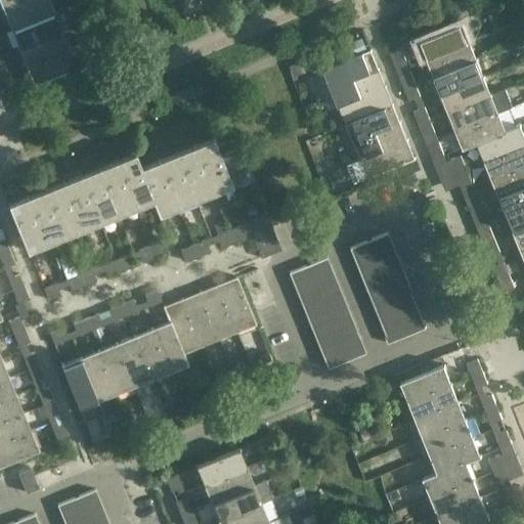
[(32,0),(1,0),(6,11),(32,0)]
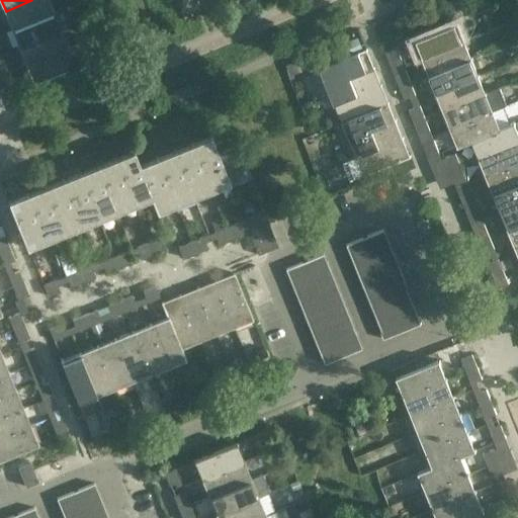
[(53,12),(47,0),(31,0),(6,11),(13,28),(53,12)]
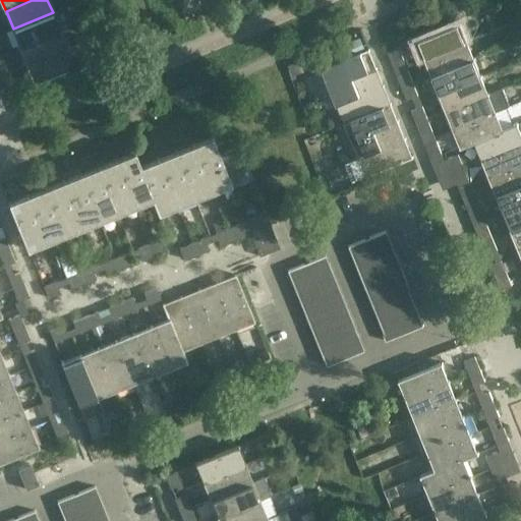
[(60,31),(53,12),(13,29),(20,47),(60,31)]
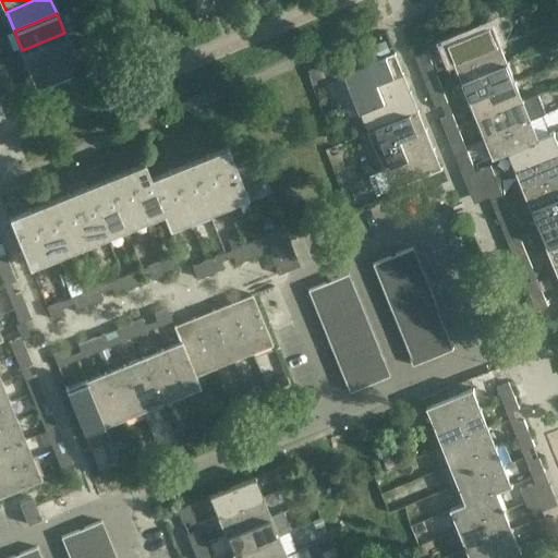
[(499,45),(492,26),(494,25),(494,23),(447,43),(448,44),(450,44),(457,62),(499,45)]
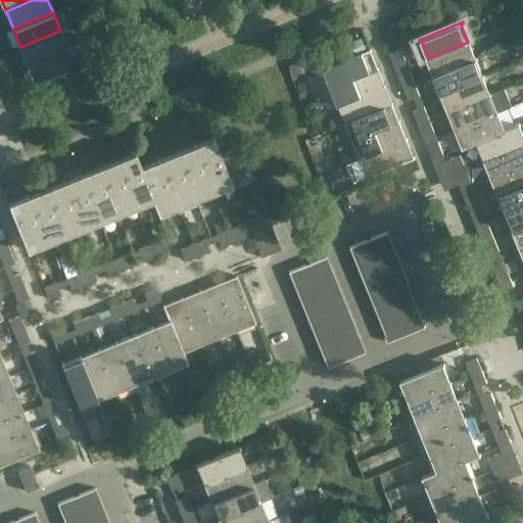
[(67,48),(60,31),(20,47),(28,64),(67,48)]
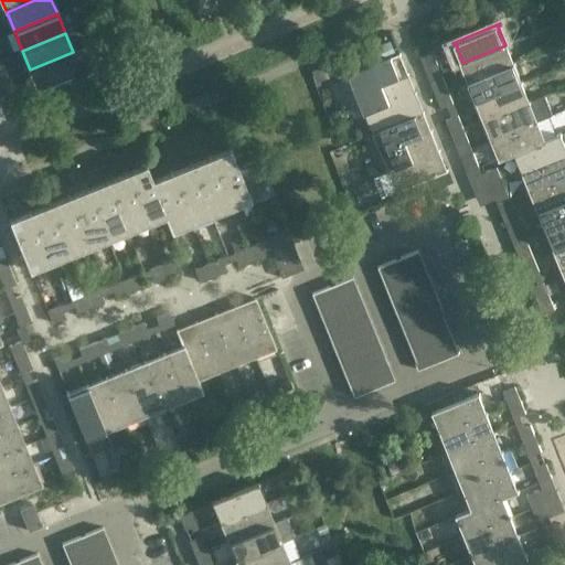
[(513,65),(505,45),(462,63),(470,82),(513,65)]
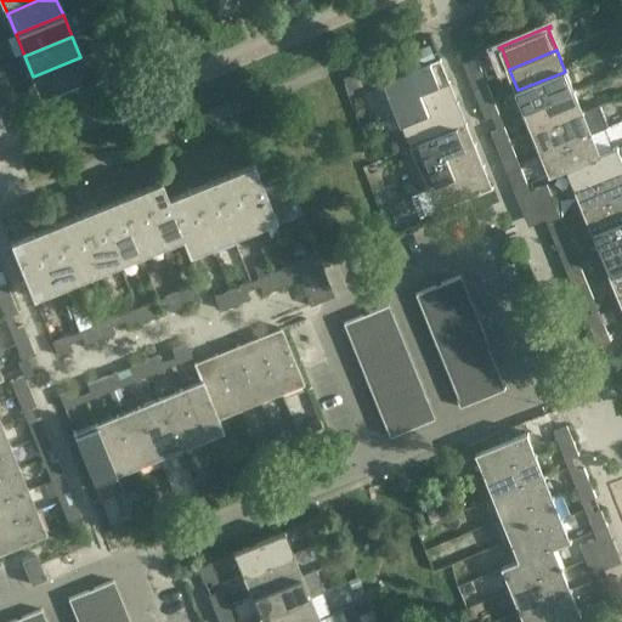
[(91,79),(90,77),(88,78),(80,57),(33,77),(41,97),(39,99),(39,100),(91,79)]
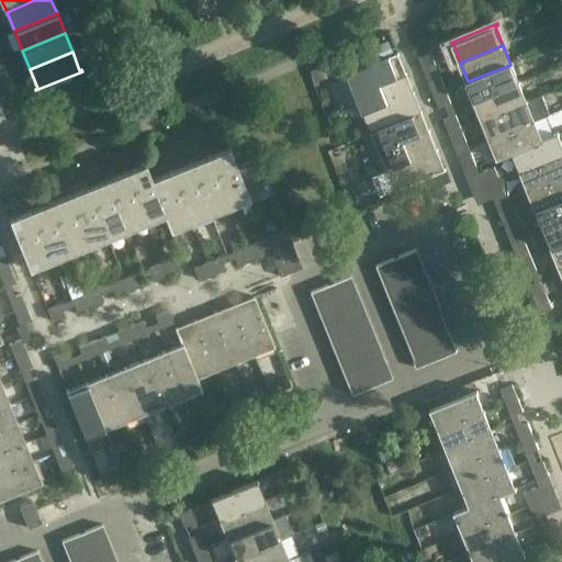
[(436,66),(430,52),(418,57),(424,70),(436,66)]
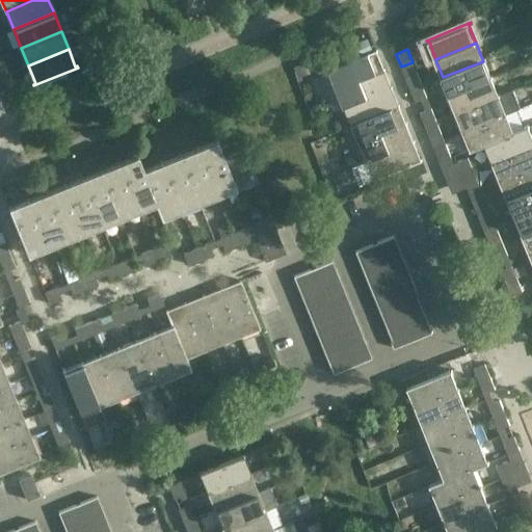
[(361,80),(382,72),(376,54),(378,53),(377,51),(328,71),(329,73),(331,72),(346,107),(368,99),(361,80)]
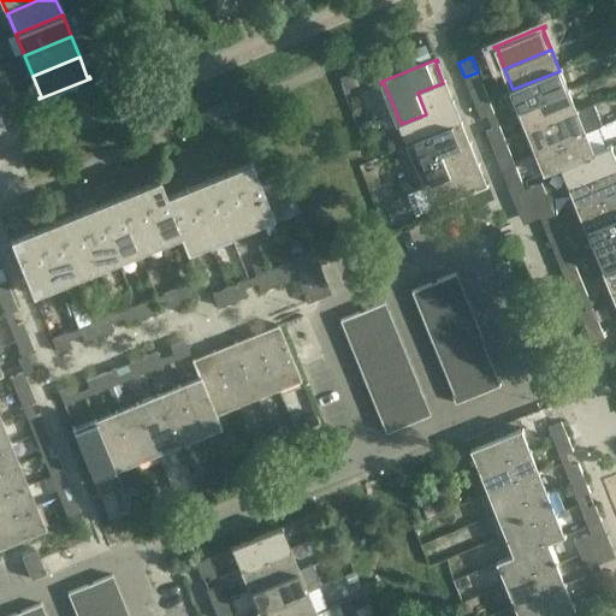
[(568,92),(560,71),(513,89),(521,110),(568,92)]
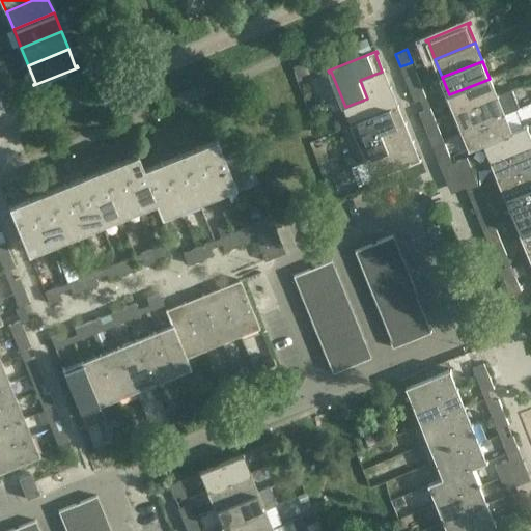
[(300,81),(312,78),(308,62),(297,64),(300,81)]
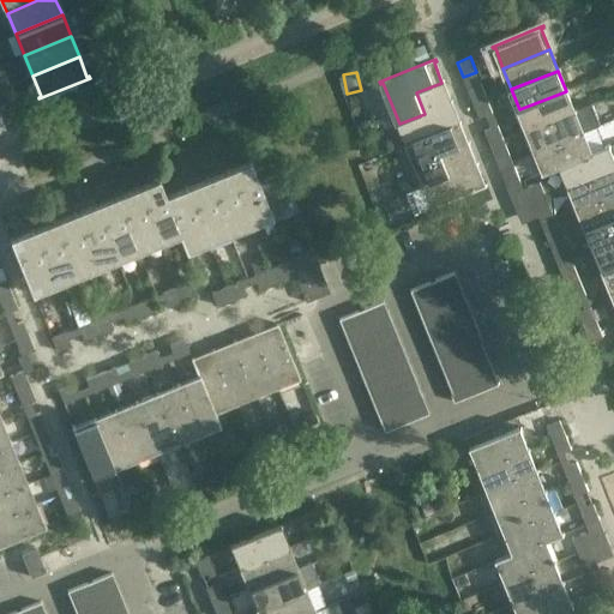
[(459,124),(441,83),(416,92),(425,114),(399,124),(408,144),(459,124)]
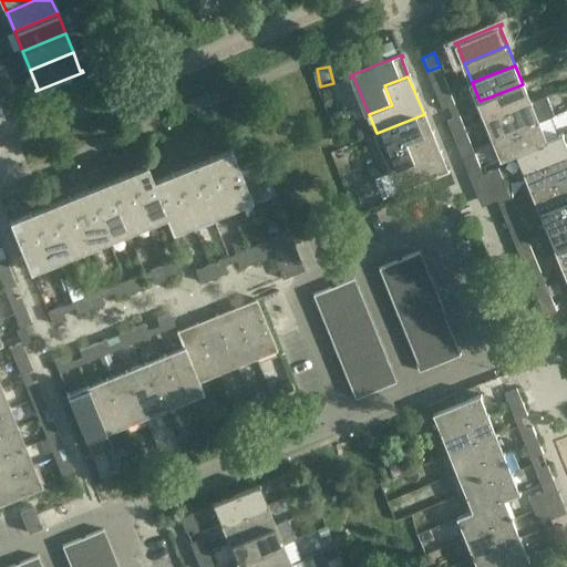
[(450,91),(444,78),(432,82),(437,96),(450,91)]
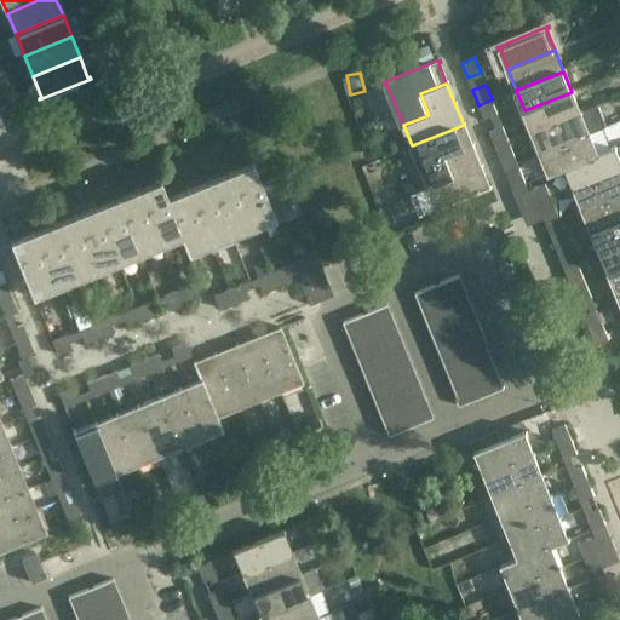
[(15,101),(9,86),(0,89),(0,104),(1,107),(15,101)]
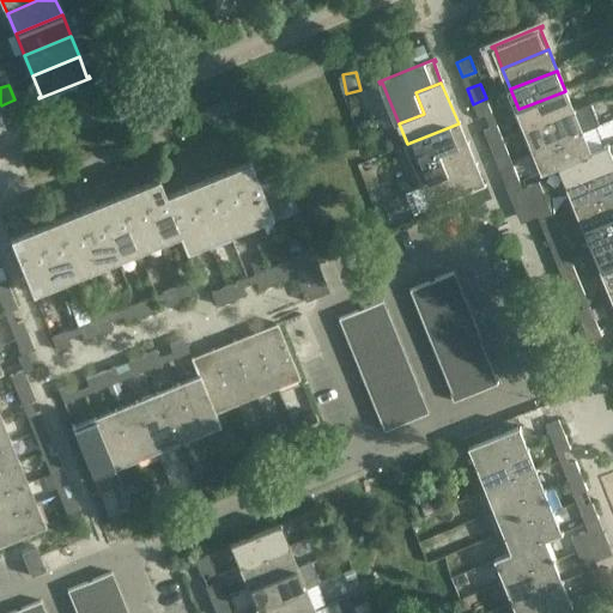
[(574,111),(565,91),(519,109),(527,131),(574,111)]
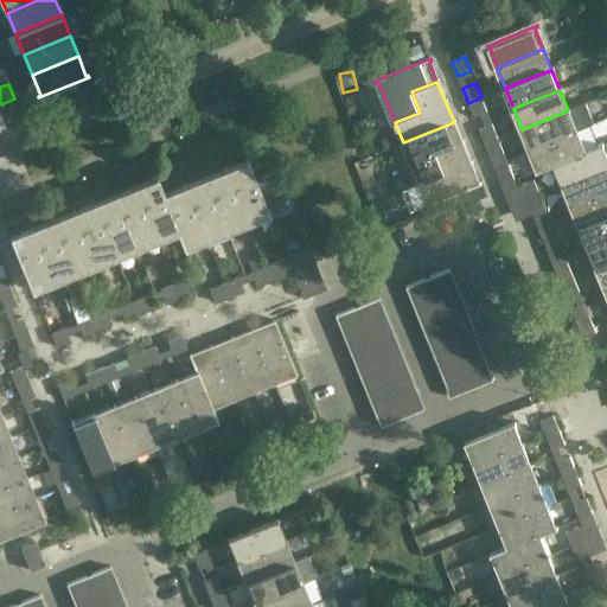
[(487,112),(481,97),(468,103),(474,117),(487,112)]
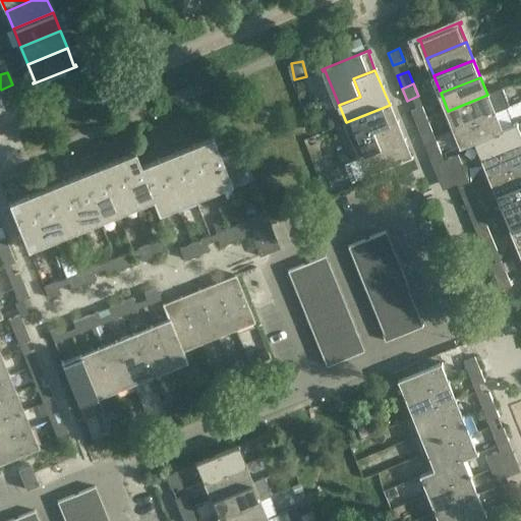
[(496,113),(487,95),(448,111),(455,128),(496,113)]
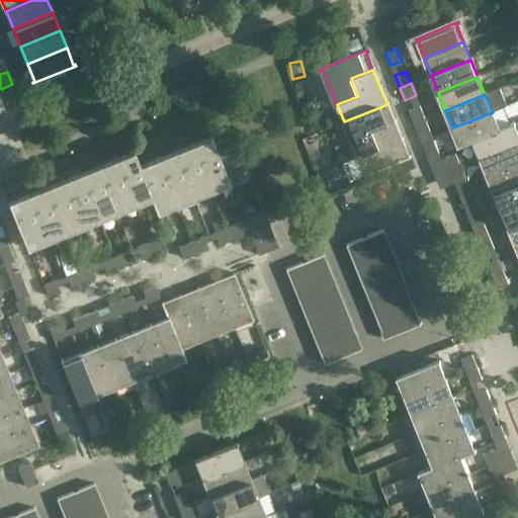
[(379,149),(372,131),(395,122),(387,104),(344,121),(358,157),(379,149)]
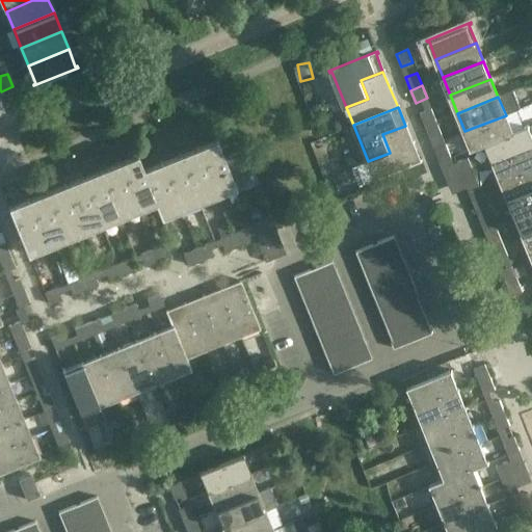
[(436,122),(431,109),(420,113),(425,127),(436,122)]
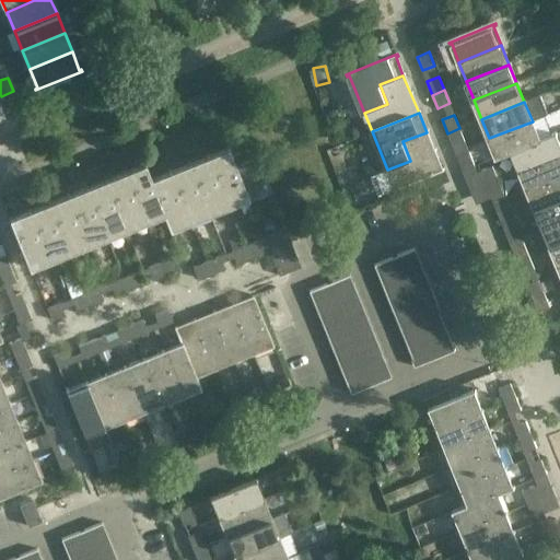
[(540,141),(540,140),(533,121),(489,138),(497,156),(494,158),(496,160),(513,153),(513,152),(540,141)]
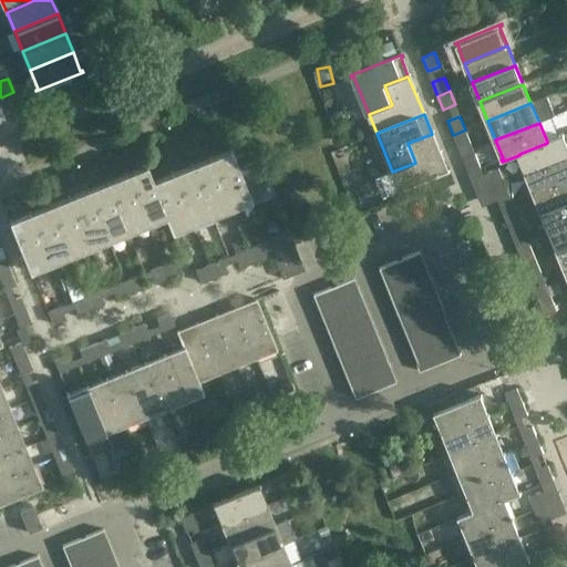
[(471,143),(465,130),(453,135),(459,148),(471,143)]
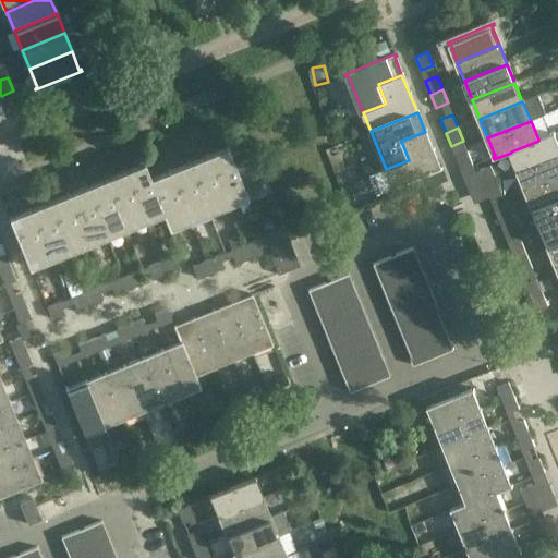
[(439,169),(428,140),(425,132),(401,141),(409,160),(386,169),(393,187),(391,189),(391,191),(443,170),(441,168),(439,169)]
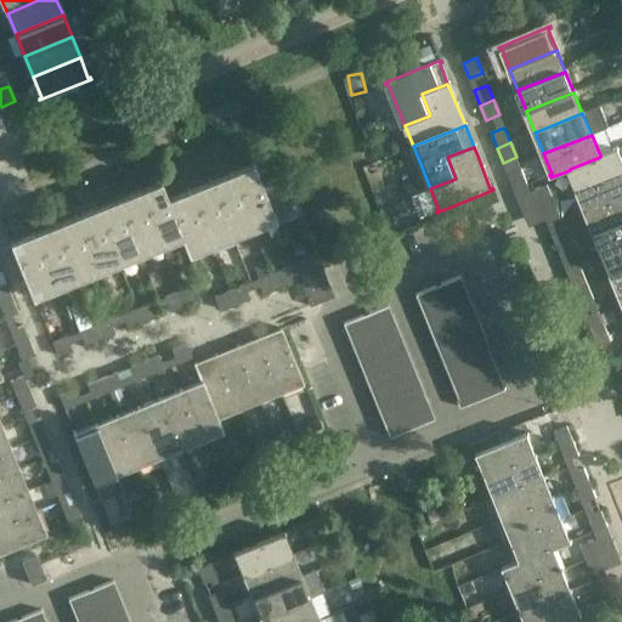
[(621,171),(621,163),(617,151),(620,151),(618,148),(600,156),(600,157),(570,169),(570,170),(578,190),(621,171)]
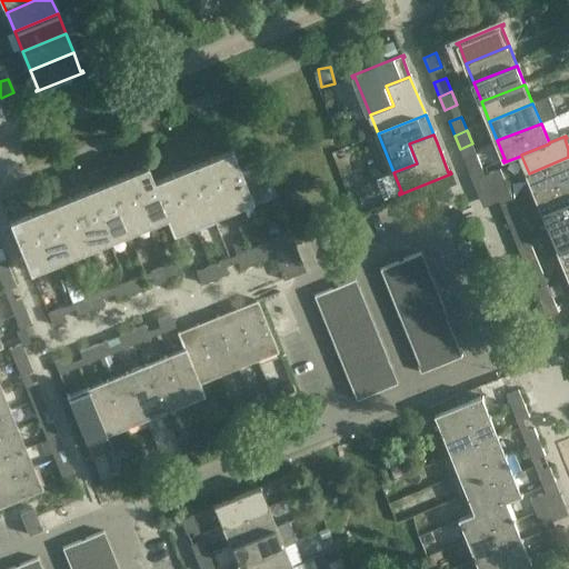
[(252,201),(241,173),(231,149),(230,149),(230,151),(212,159),(231,207),(250,199),(250,201),(252,201)]
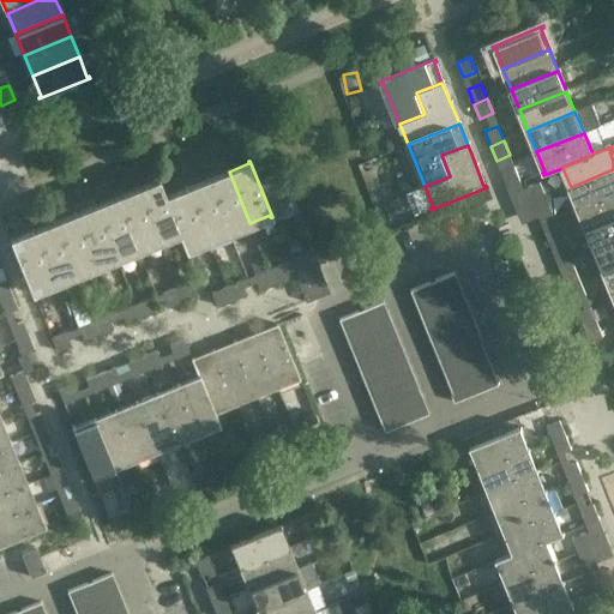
[(521,182),(515,168),(501,173),(507,188),(521,182)]
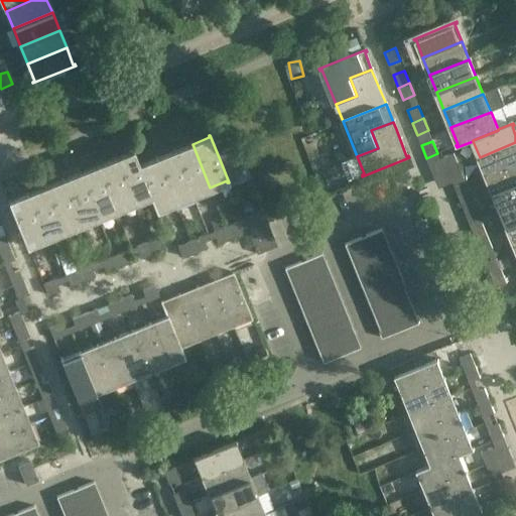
[(515,162),(515,142),(480,157),(487,175),(515,162)]
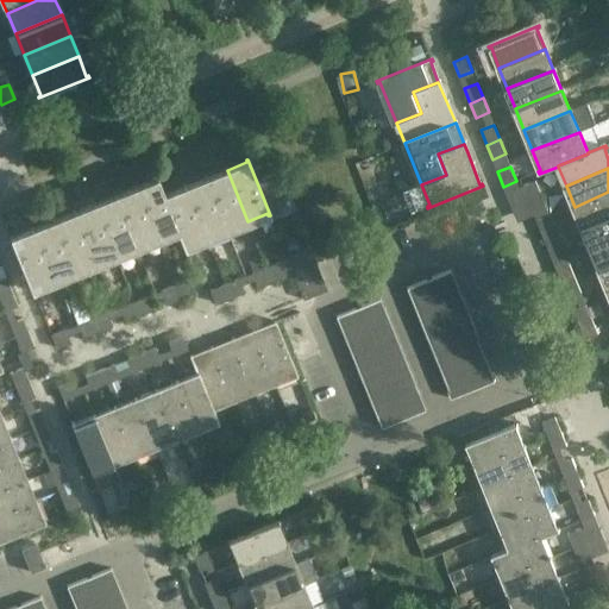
[(248,221),(227,170),(206,179),(226,230),(248,221)]
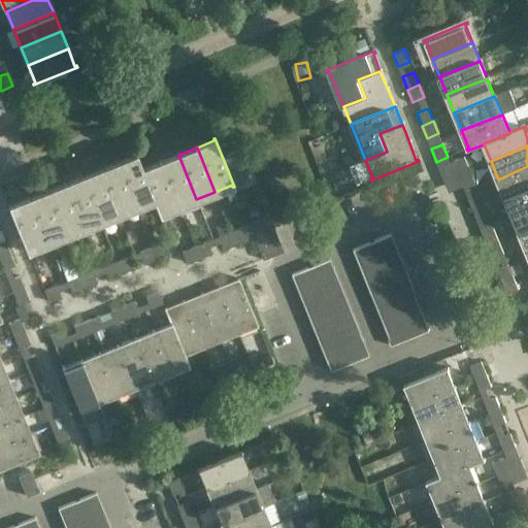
[(154,200),(141,170),(143,169),(136,153),(135,154),(135,156),(118,163),(136,207),(154,200)]
